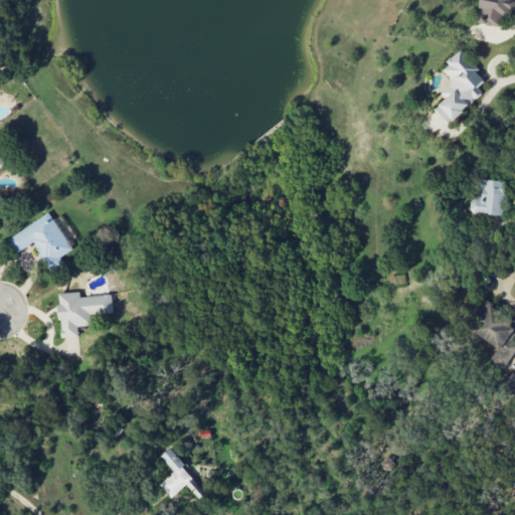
[(480,0),(477,24),(501,27),(503,11),(513,13),(514,0),(480,0)]
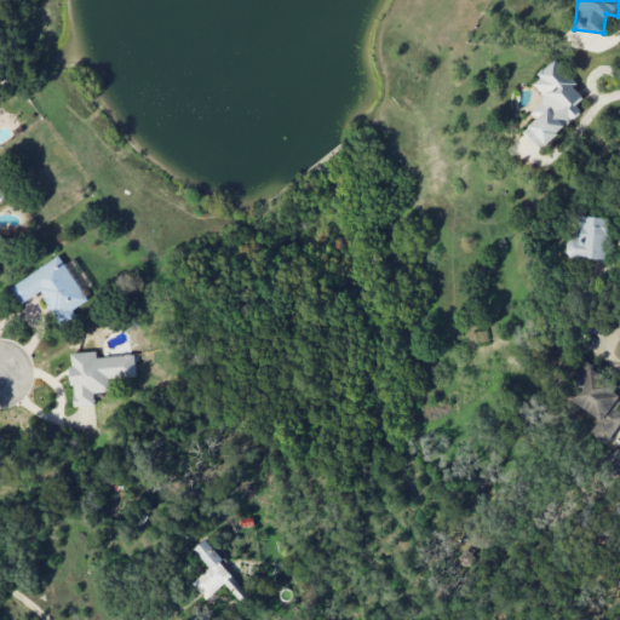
[(523,132),(539,150),(583,113),(575,104),(583,98),(574,87),(577,85),(557,61),(530,82),(545,102),(532,113),(538,120),(523,132)]
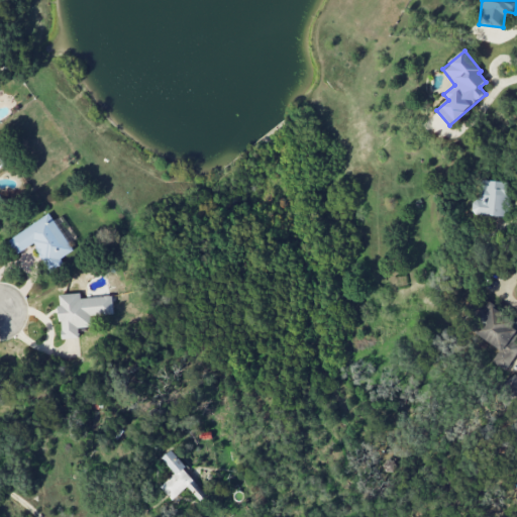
[(509,182),(484,181),(483,200),(474,200),(473,215),(507,217),(509,182)]
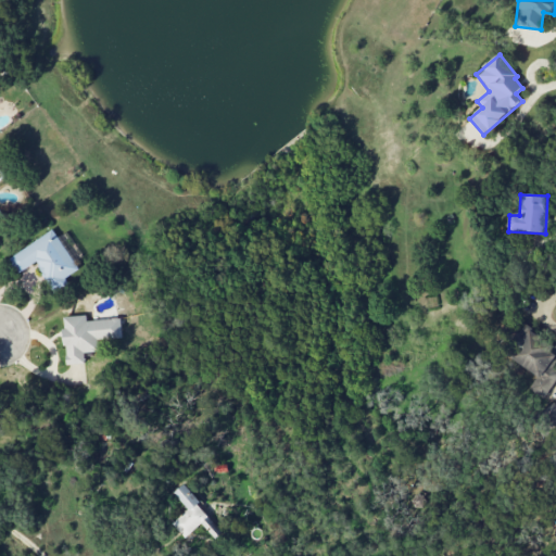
[(8,258),(17,274),(36,263),(54,293),(68,285),(65,278),(78,270),(54,230),(8,258)]
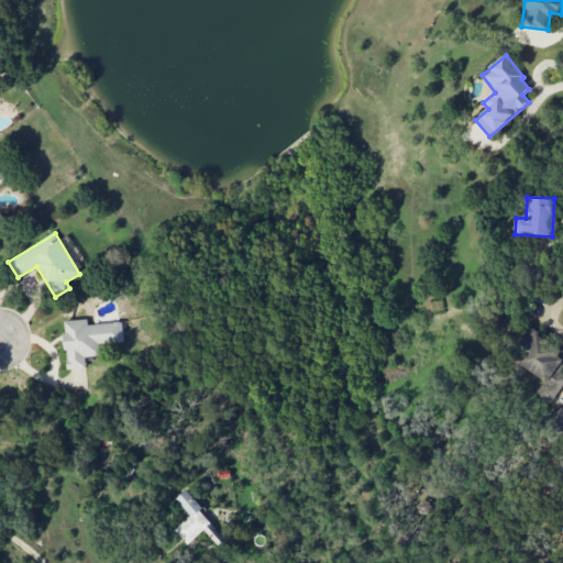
[(67,370),(86,368),(86,357),(101,356),(100,344),(124,343),(122,322),(88,326),(87,320),(64,321),(67,370)]
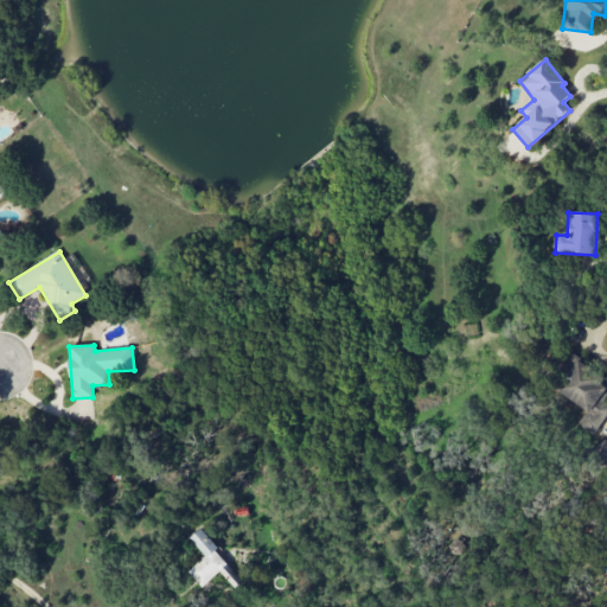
[(585,429),(606,391),(606,378),(576,360),(570,371),(563,366),(550,388),(587,409),(577,426),(585,429)]
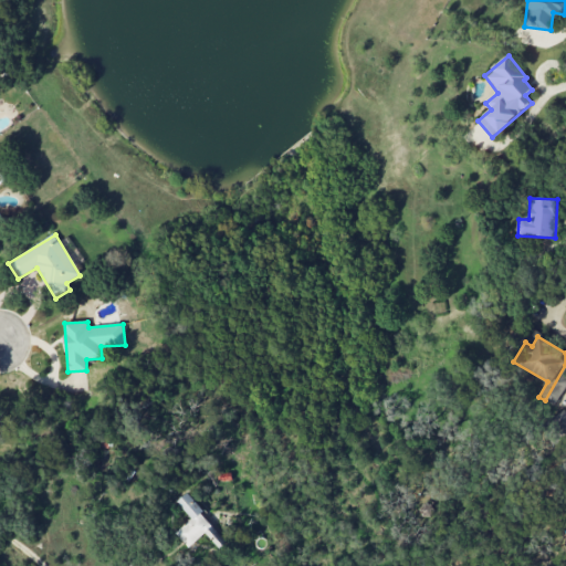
[(176,534),(188,548),(205,533),(219,548),(227,541),(186,494),(177,502),(191,519),(176,534)]
